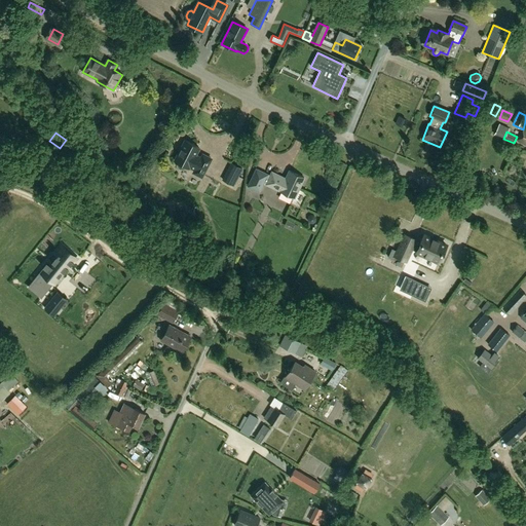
[(185,141),(175,161),(178,162),(177,164),(177,166),(178,168),(180,170),(182,170),(184,168),(185,166),(189,168),(189,167),(195,170),(193,173),(201,178),(212,159),(202,155),(201,158),(195,155),(199,148),(185,141)]
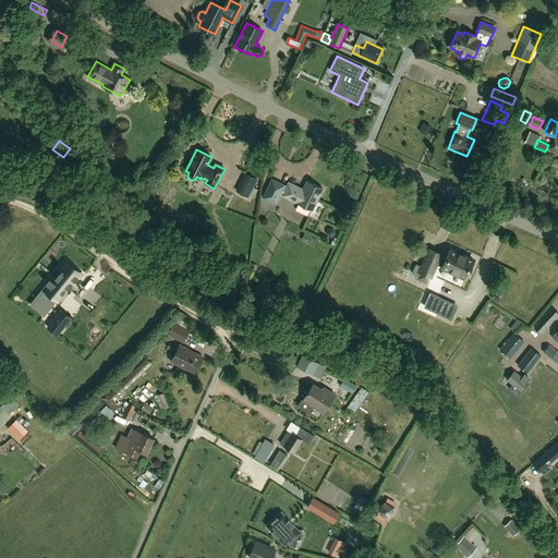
[(276,205),(284,184),(270,178),(262,198),(276,205)]
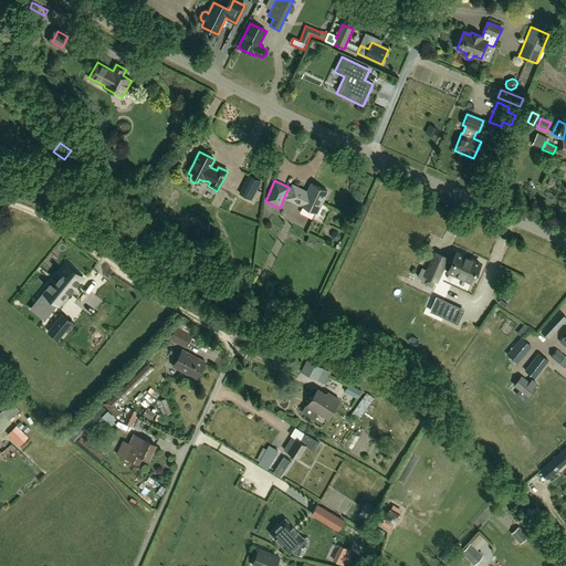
[(327,191),(312,184),(307,192),(292,186),(286,199),(308,209),(310,208),(317,212),(327,191)]
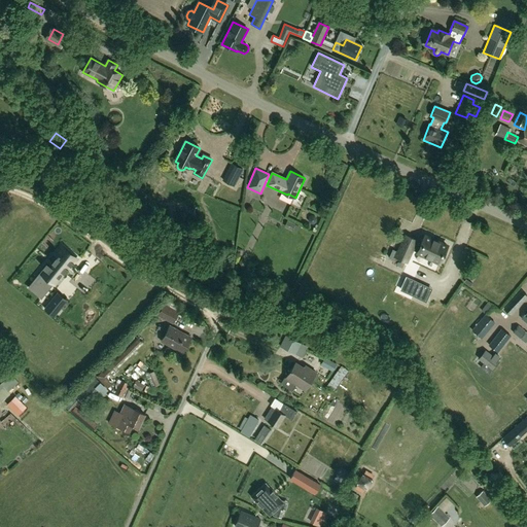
[(208,185),(212,178),(207,175),(203,183),(208,185)]
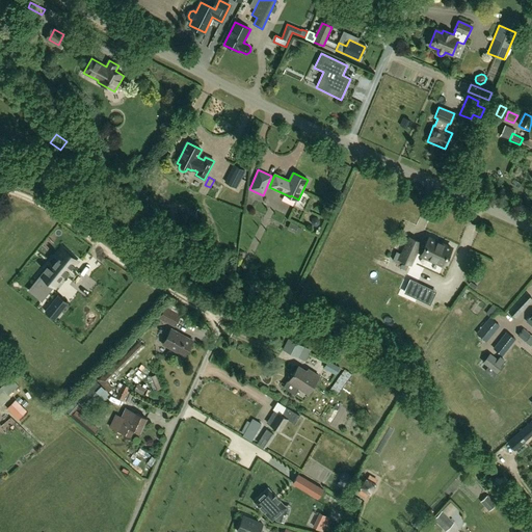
[(238,184),(227,178),(224,182),(236,188),(238,184)]
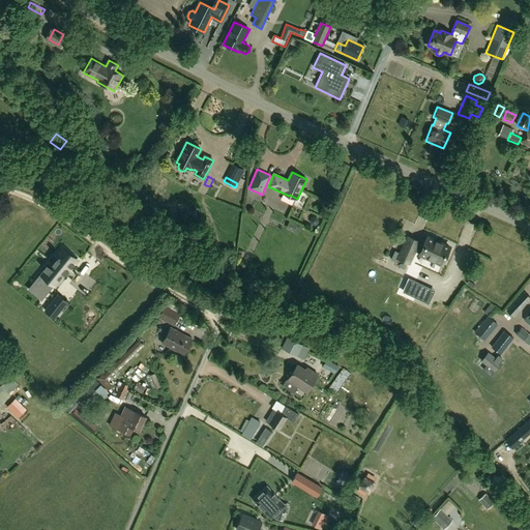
[(144,207),(151,200),(139,188),(133,197),(144,207)]
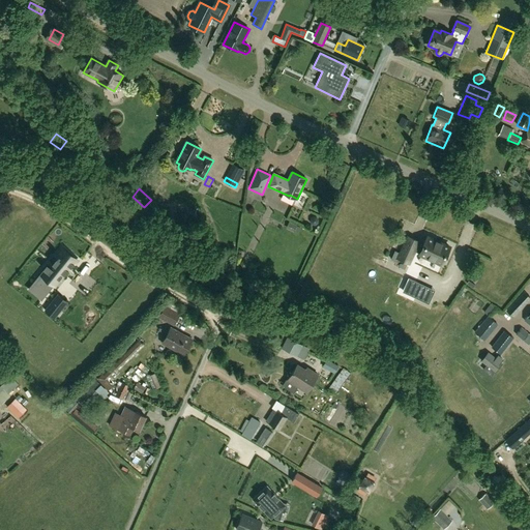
[(289,222),(287,227),(294,231),(297,226),(289,222)]
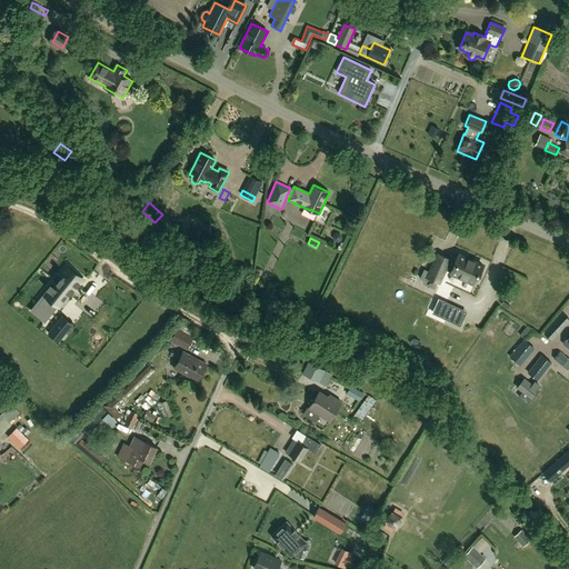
[(456,266),(447,261),(447,260),(438,256),(430,275),(439,278),(443,268),(475,281),(481,267),(460,257),(456,266)]
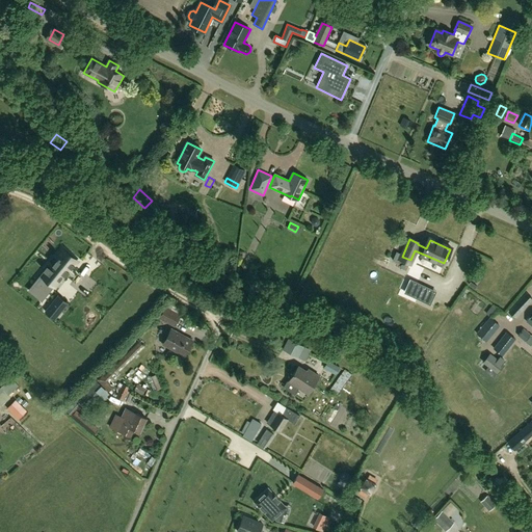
[(53,264),(50,262),(44,269),(48,272),(45,276),(53,283),(56,278),(58,281),(63,273),(65,274),(75,264),(74,263),(77,259),(64,248),(57,258),(58,258),(53,264)]
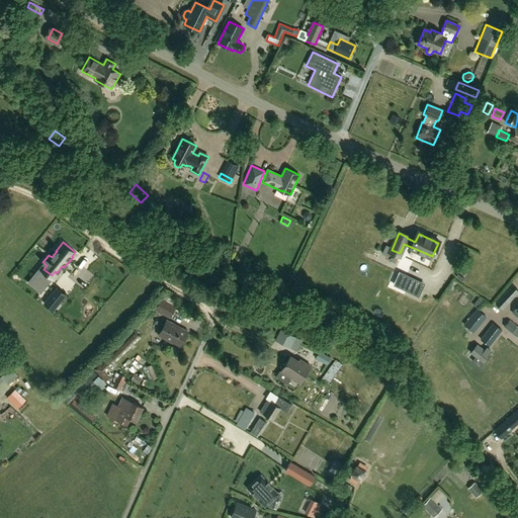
[(502,310),(517,291),(517,289),(513,285),(496,304),(502,310)]
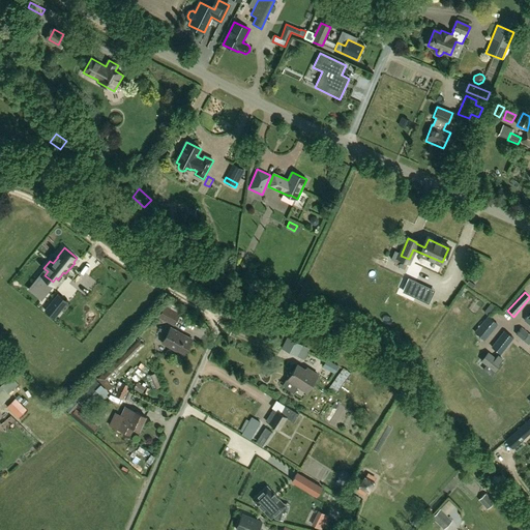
[(55,318),(67,302),(58,294),(45,310),(55,318)]
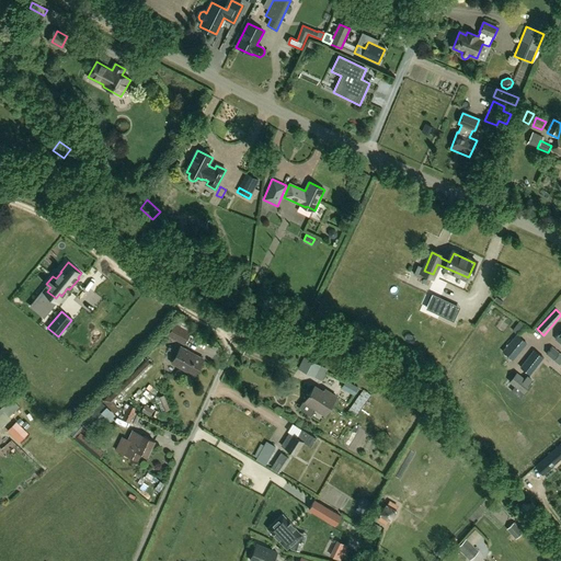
[(512,330),(517,334),(523,325),(518,322),(512,330)]
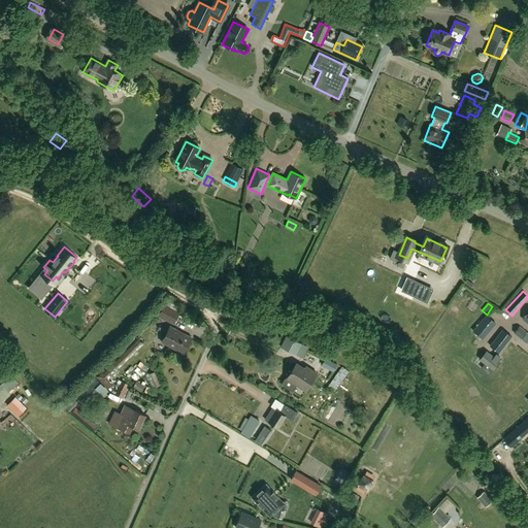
[(173,324),(178,314),(164,305),(159,316),(173,324)]
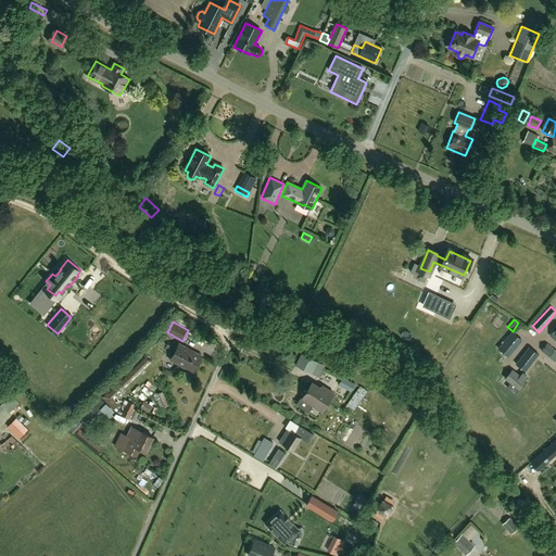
[(512,331),(497,348),(508,357),(522,341),(512,331)]
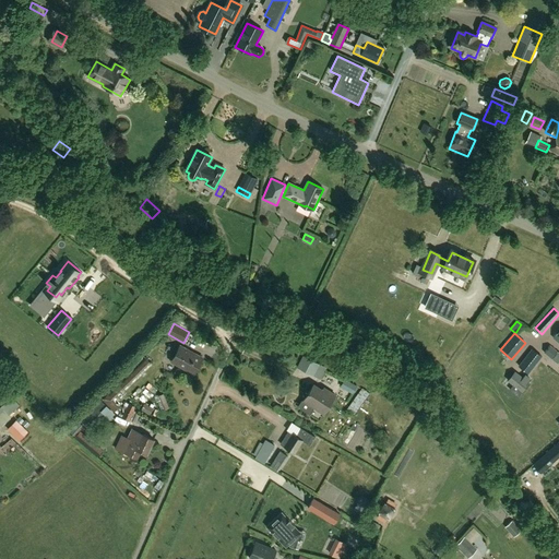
[(180,346),(171,361),(193,373),(202,358),(180,346)]
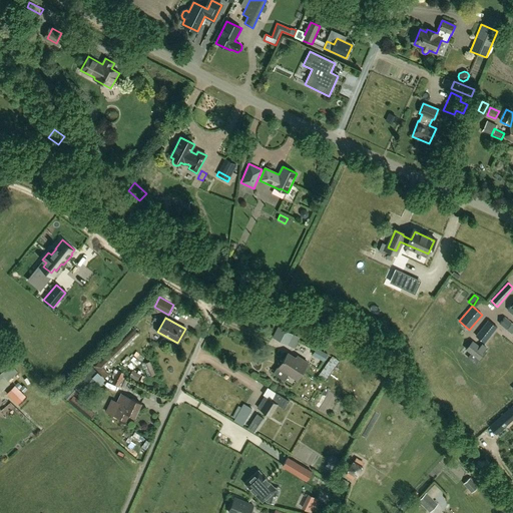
[(511,323),(505,318),(500,324),(506,329),(511,323)]
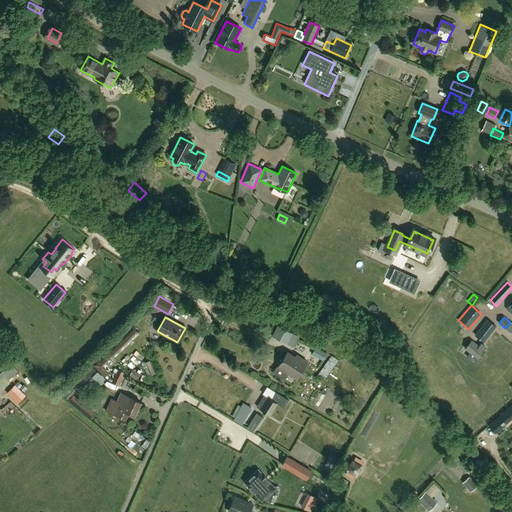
[(476,336),(484,342),(492,332),(496,327),(488,320),(476,336)]
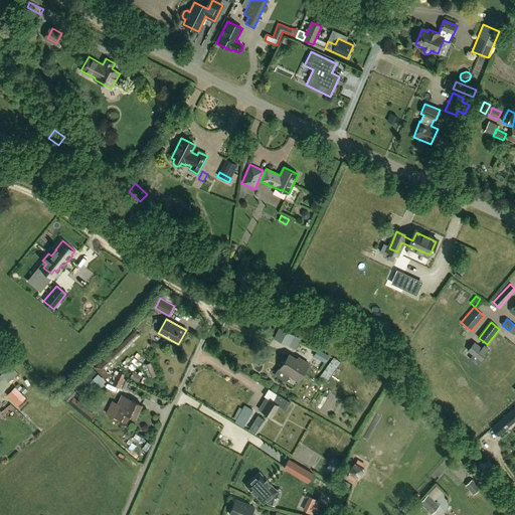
[(105,368),(138,334),(134,330),(101,364),(100,363),(94,368),(106,379),(111,374),(105,368)]
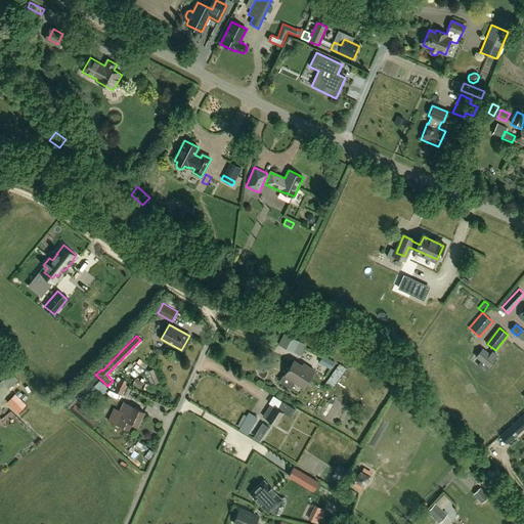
[(281,346),(301,355),(306,345),(287,336),(281,346)]
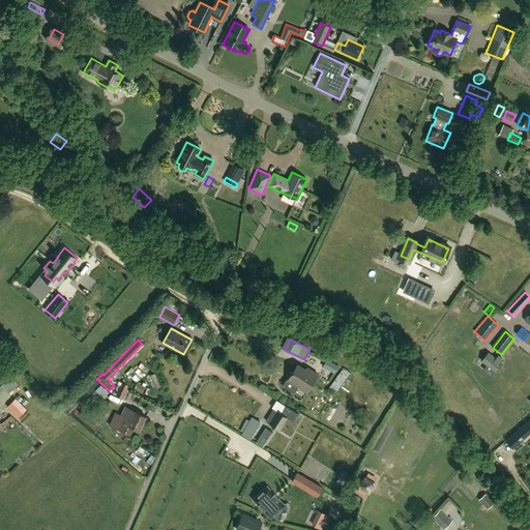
[(356,356),(367,361),(372,353),(359,348),(356,356)]
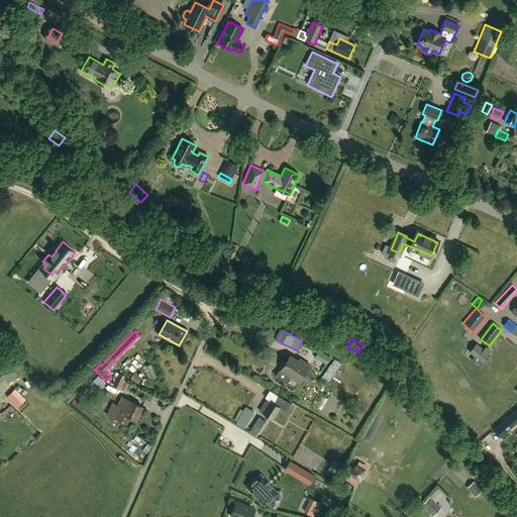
[(483,363),(489,354),(476,344),(470,351),(483,363)]
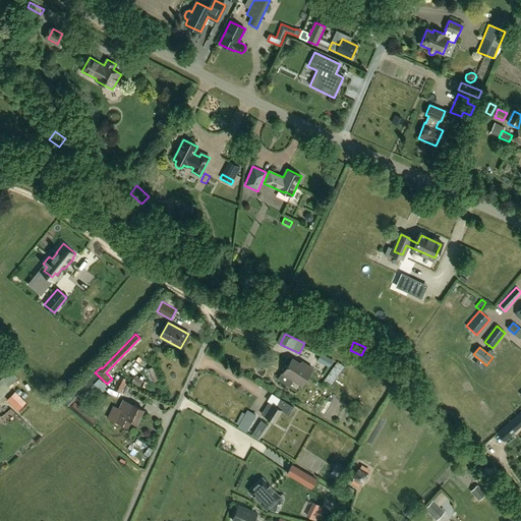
[(317,360),(329,366),(332,360),(322,354),(317,360)]
